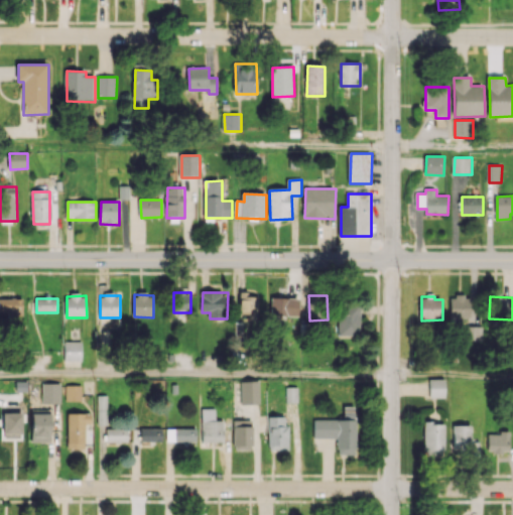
[(299,316),(300,299),(273,298),(272,315),(299,316)]
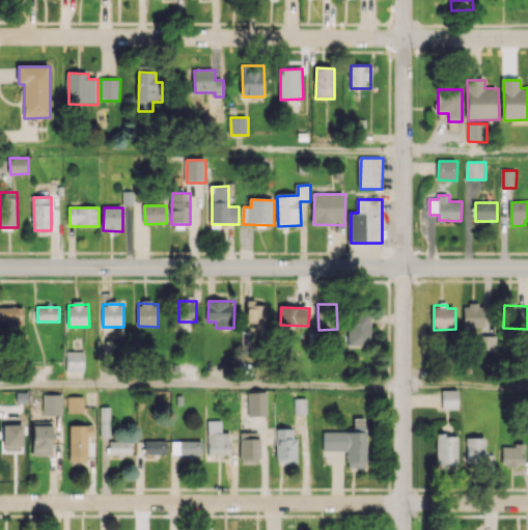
[(24,308),(0,308),(0,323),(9,323),(10,331),(25,331),(24,308)]
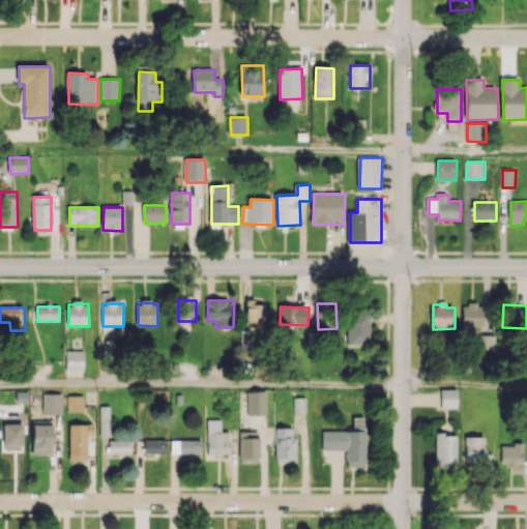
[(349,345),(371,346),(372,314),(349,314),(349,345)]
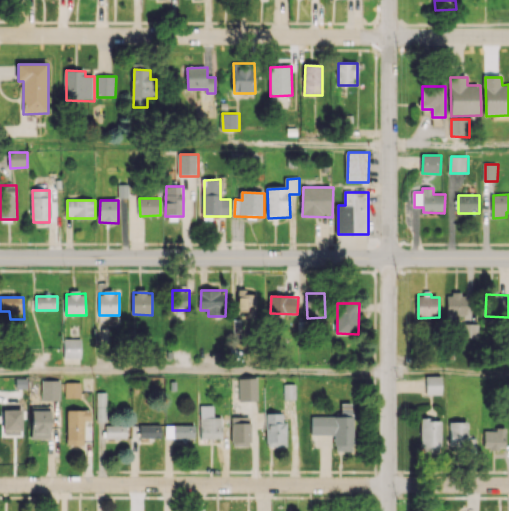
[(82,359),(83,339),(66,339),(66,359),(82,359)]
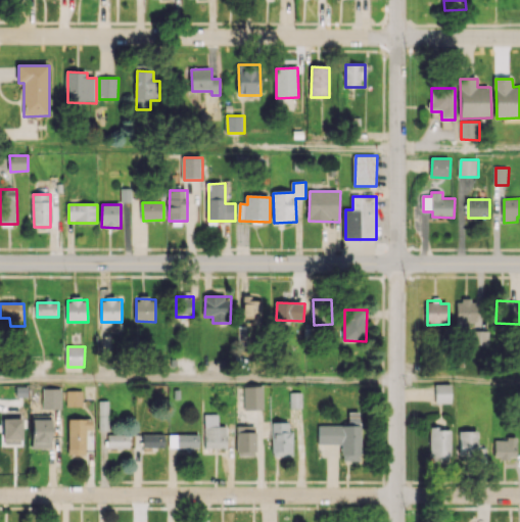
[(437,404),(453,404),(453,384),(436,384),(437,404)]
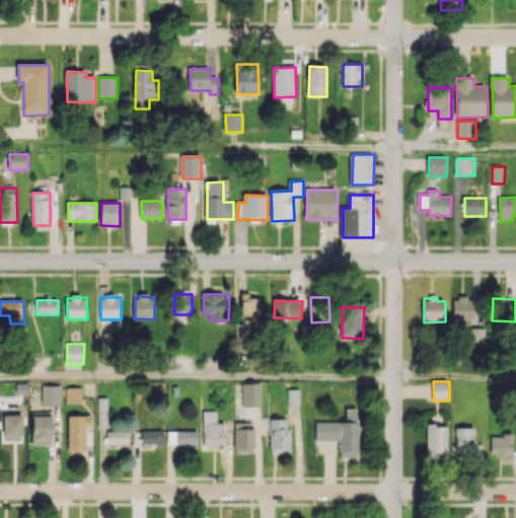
[(243,384),(244,408),(264,407),(263,383),(243,384)]
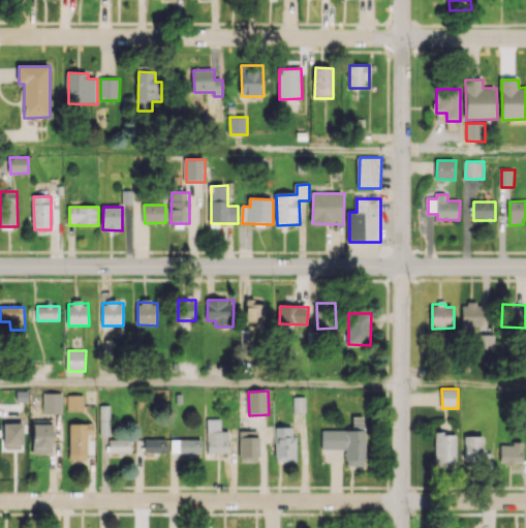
[(63,394),(44,394),(44,414),(63,414),(63,394)]
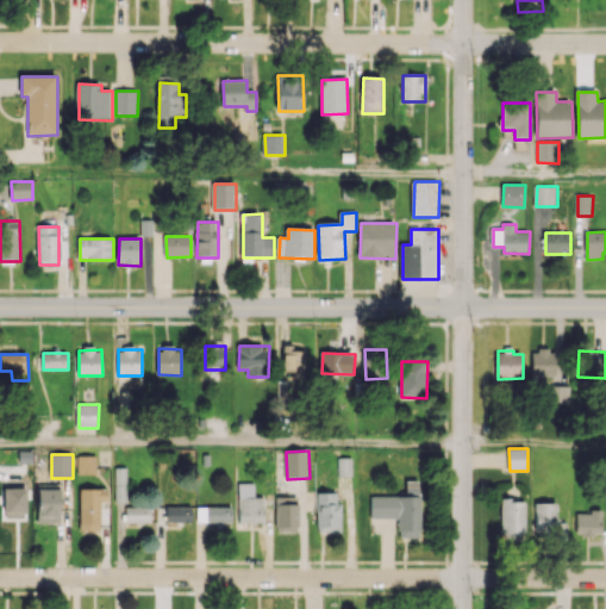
[(98,457),(80,457),(80,474),(98,474),(98,457)]
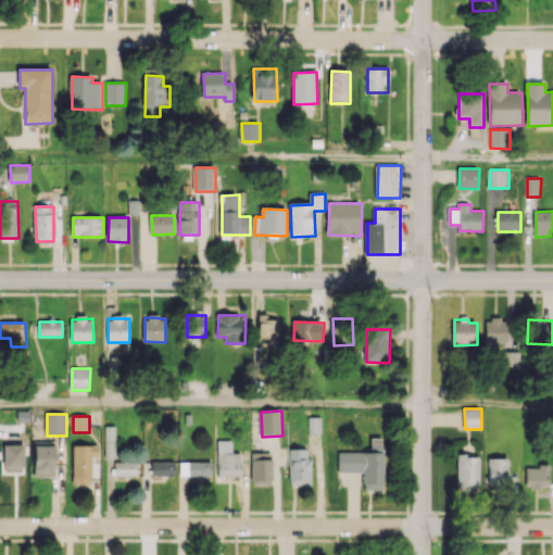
[(117,427),(107,427),(108,459),(117,458),(117,427)]
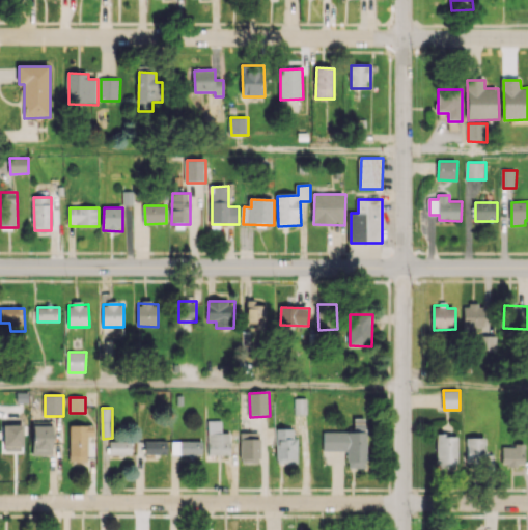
[(325,451),(348,451),(349,469),(367,468),(367,418),(355,418),(355,433),(324,433),(325,451)]
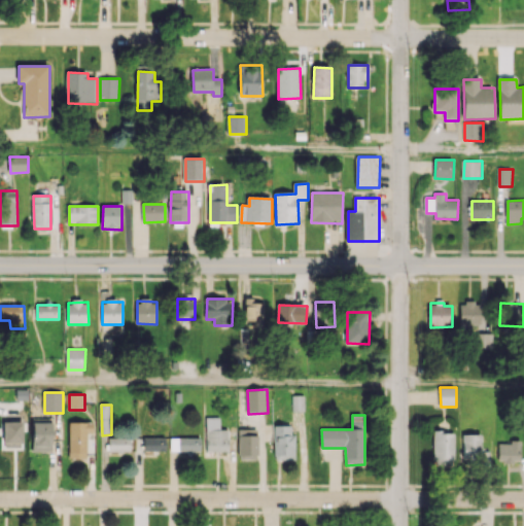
[(230,452),(230,430),(221,430),(221,418),(207,418),(208,453),(230,452)]
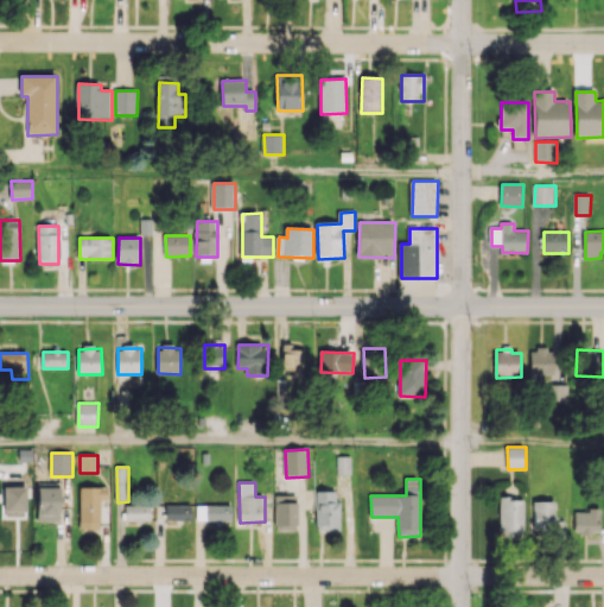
[(82,530),(101,530),(101,500),(108,500),(108,487),(81,488),(82,530)]
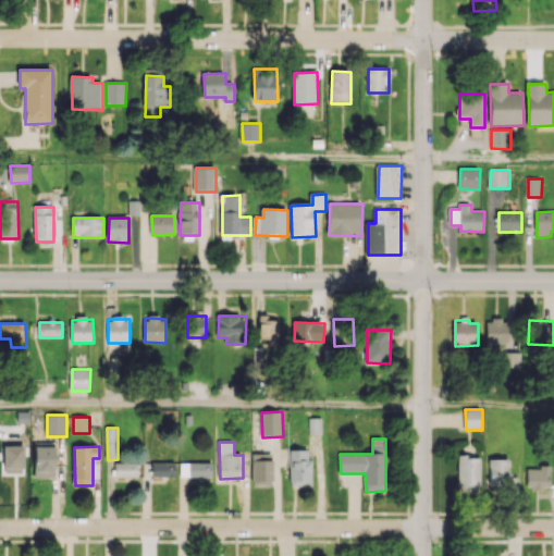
[(36,478),(56,478),(56,447),(35,447),(36,478)]
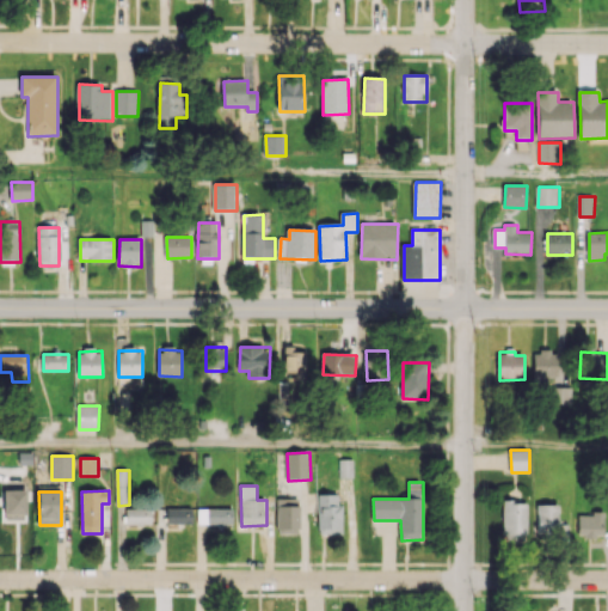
[(339,495),(320,495),(319,535),(343,536),(344,507),(339,507),(339,495)]
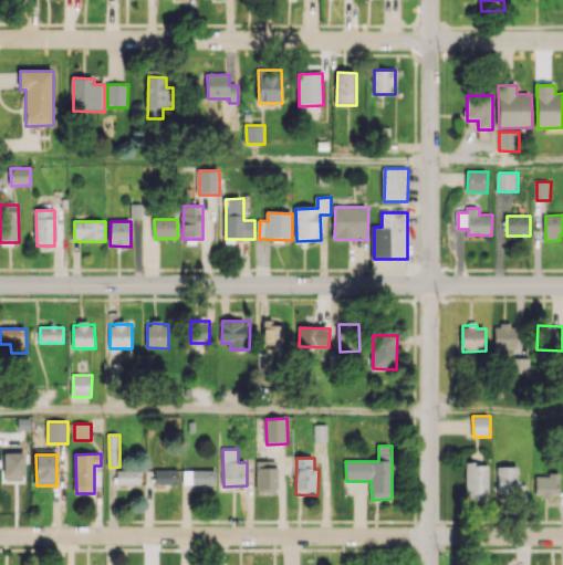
[(278,462),(259,461),(258,493),(277,494),(278,462)]
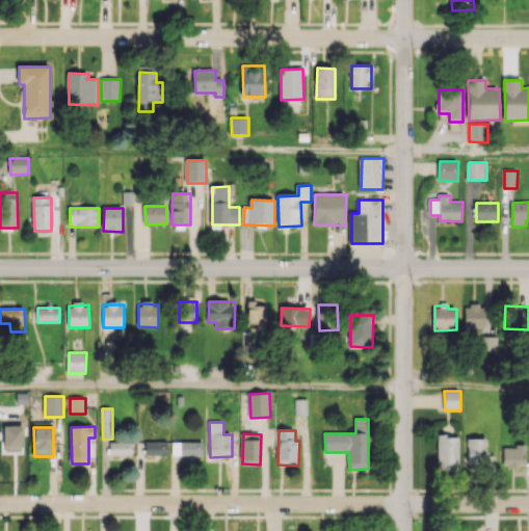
[(459,436),(439,436),(438,471),(459,471),(459,436)]
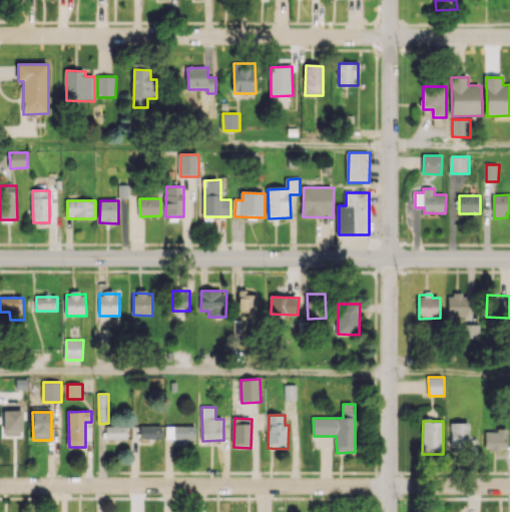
[(469,423),(452,424),(452,451),(470,451),(469,423)]
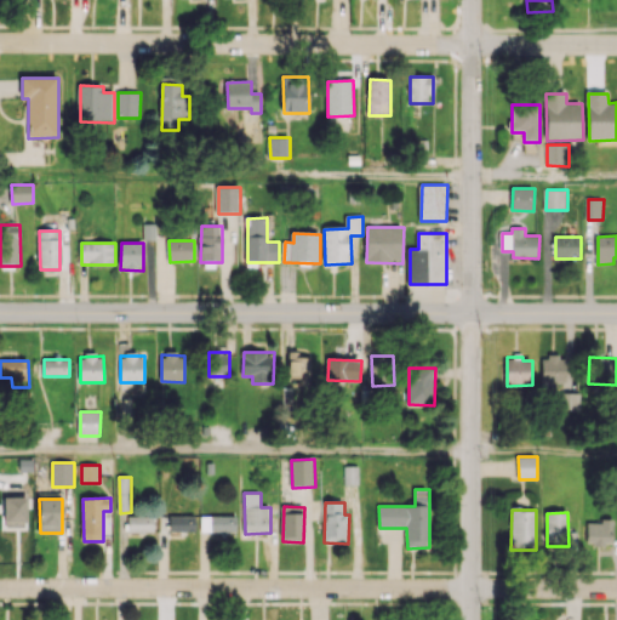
[(130,534),(155,533),(155,517),(130,517),(130,534)]
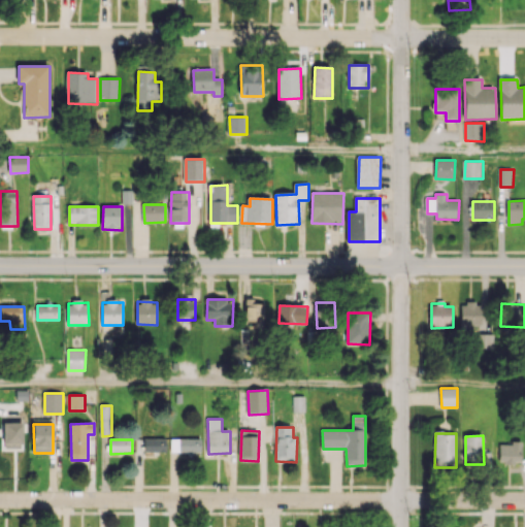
[(145,453),(167,453),(167,439),(145,439),(145,453)]
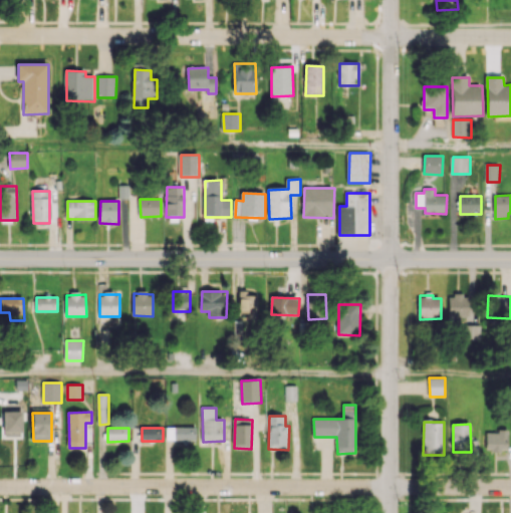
[(168,441),(197,441),(197,428),(168,428),(168,441)]
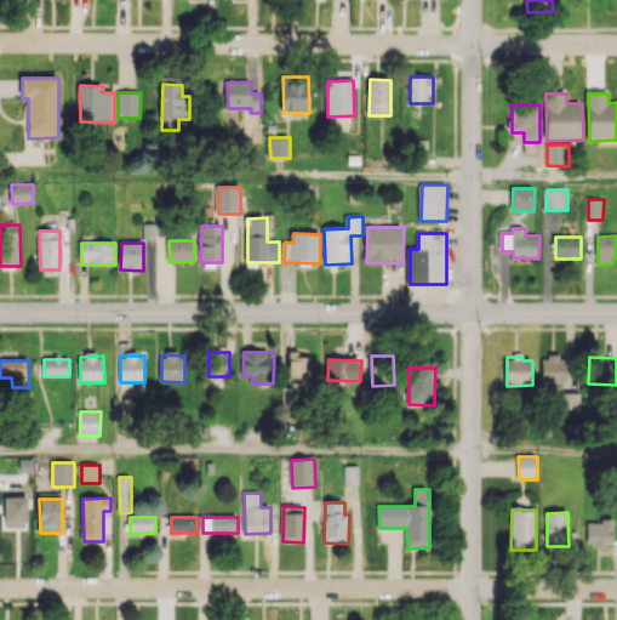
[(589,522),(588,545),(615,545),(615,522),(589,522)]
